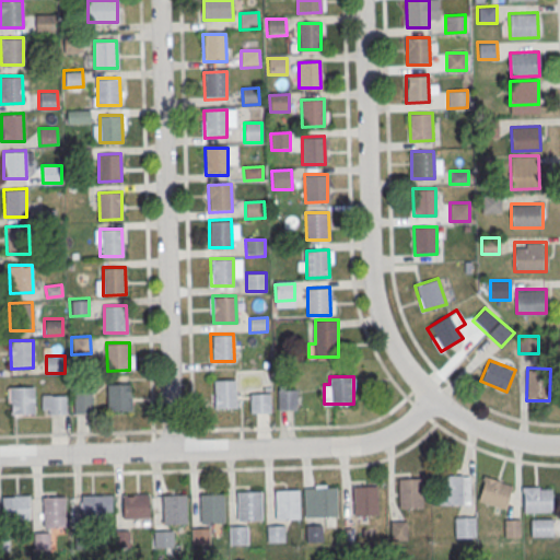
[(212,380),(235,378),(236,406),(213,407),(212,380)]
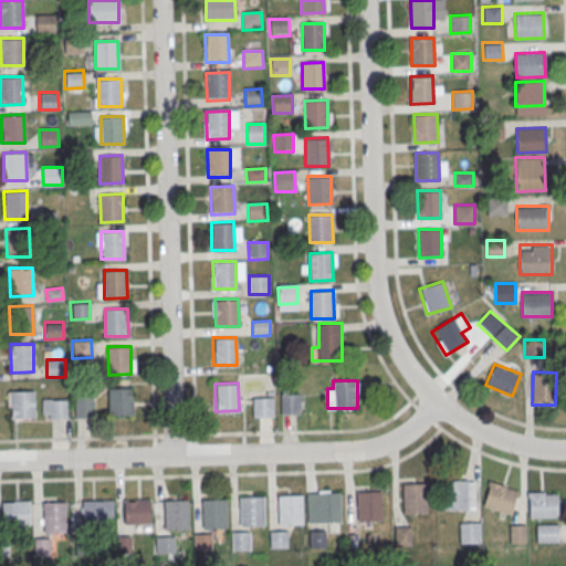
[(75,387),(75,417),(93,417),(93,387),(75,387)]
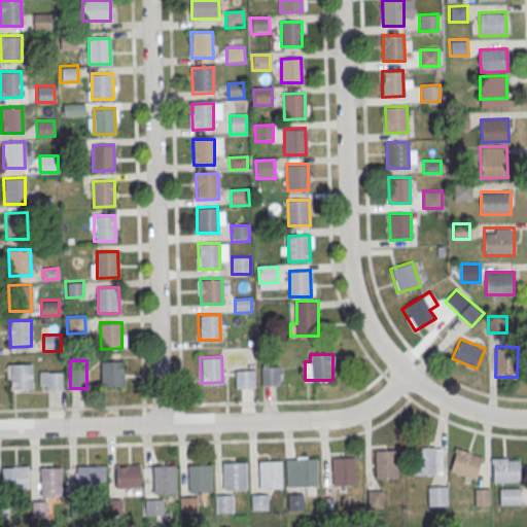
[(101,361),(121,360),(123,386),(101,387),(101,361)]
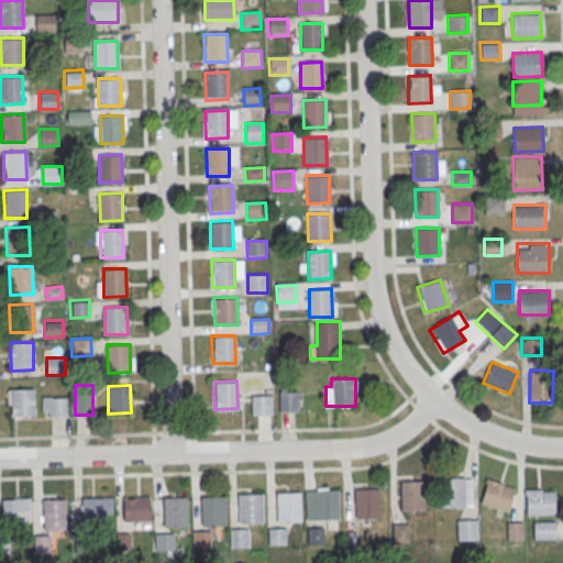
[(10,388),(33,388),(34,416),(11,417),(10,388)]
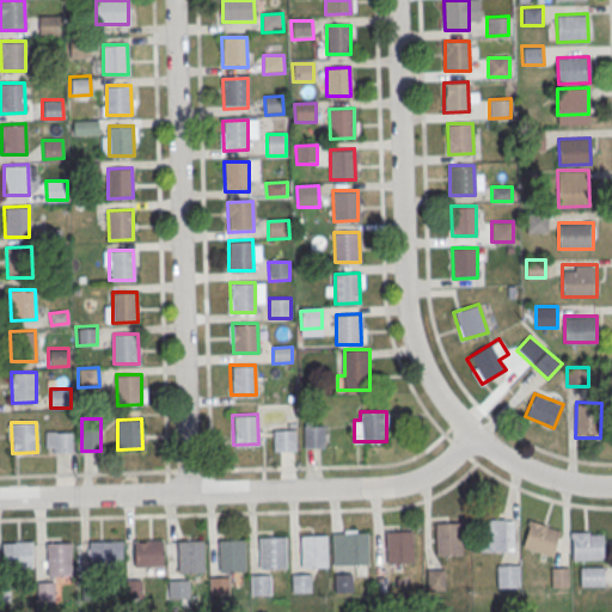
[(303,447),(324,447),(324,424),(303,424),(303,447)]
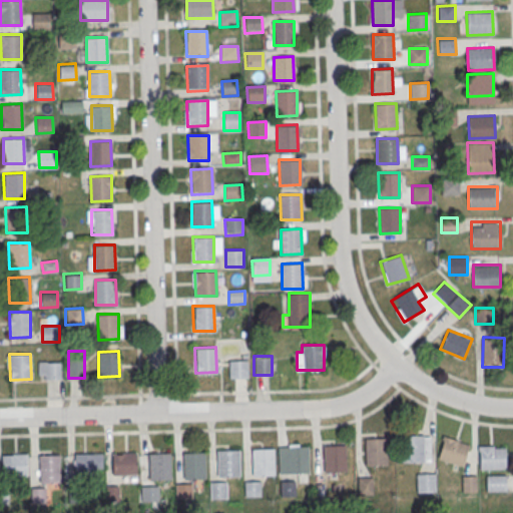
[(229,378),(247,378),(247,360),(229,360),(229,378)]
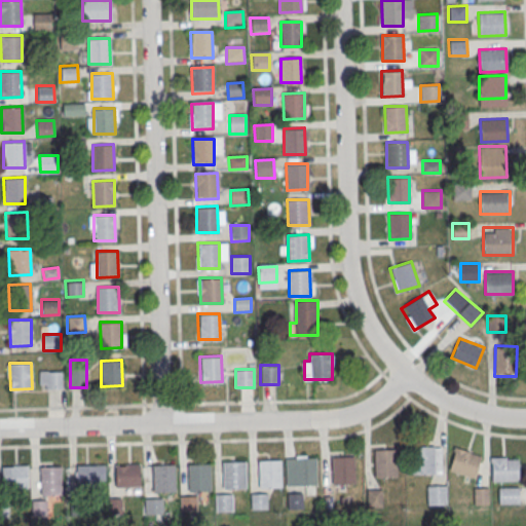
[(62,388),(62,370),(39,370),(39,388),(62,388)]
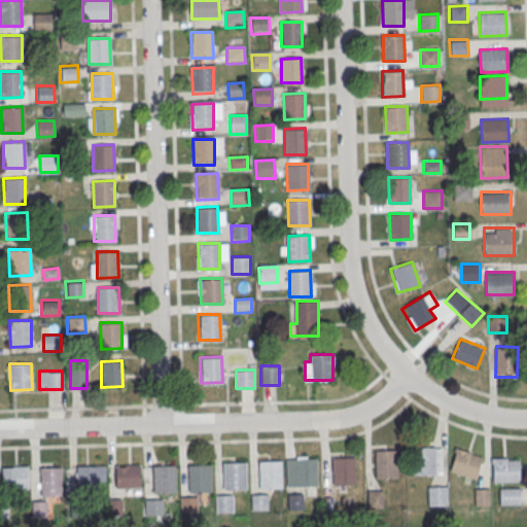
[(443,475),(443,447),(418,447),(418,475),(443,475)]
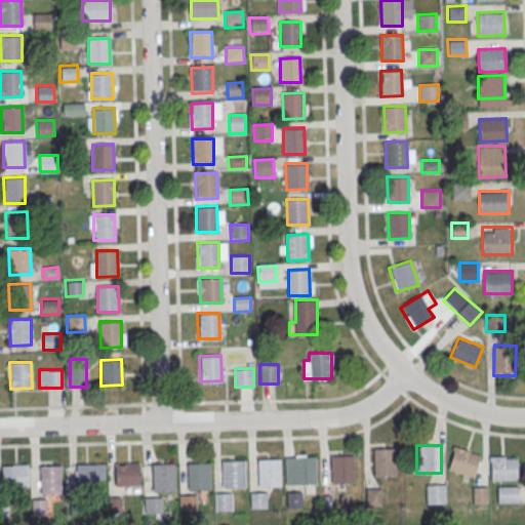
[(474,477),(481,454),(454,447),(448,470),(474,477)]
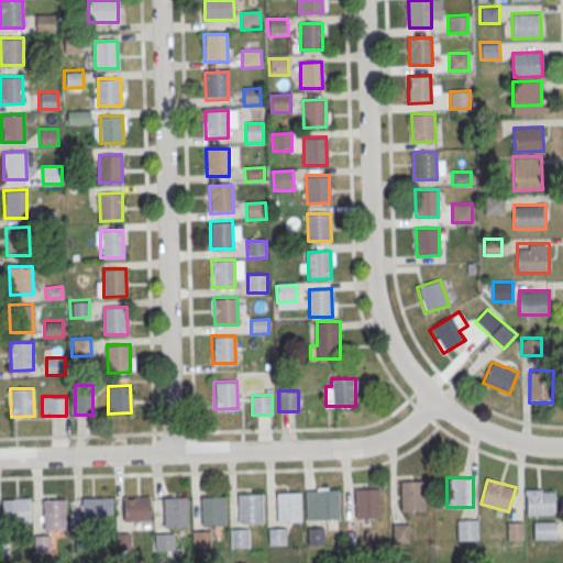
[(426,481),(400,481),(400,510),(426,510),(426,481)]
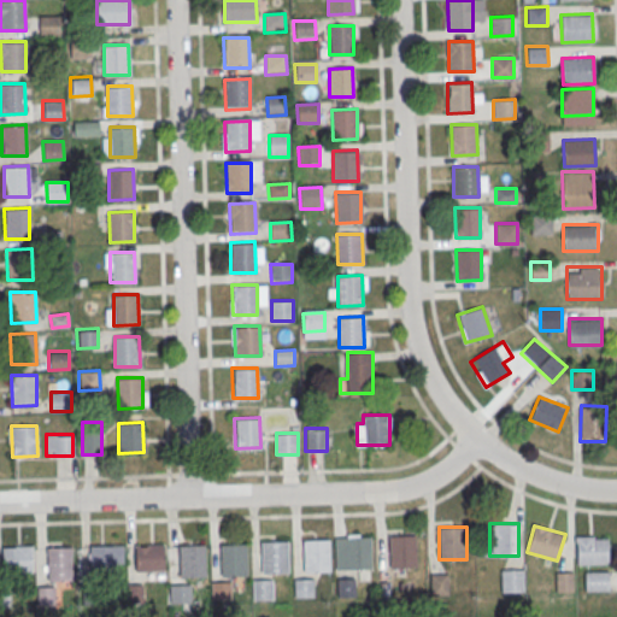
[(416,568),(416,535),(391,535),(391,568),(416,568)]
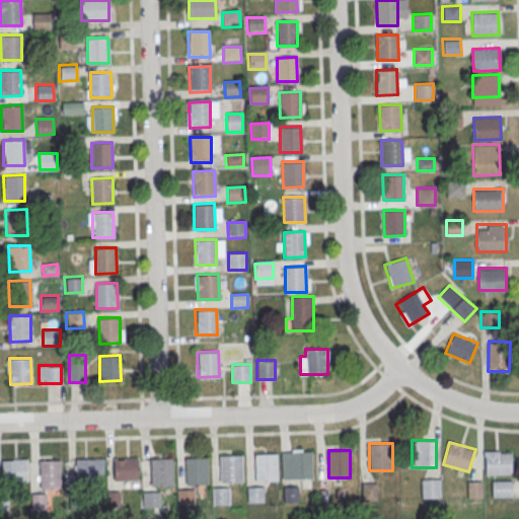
[(511,450),(485,450),(485,475),(511,475),(511,450)]
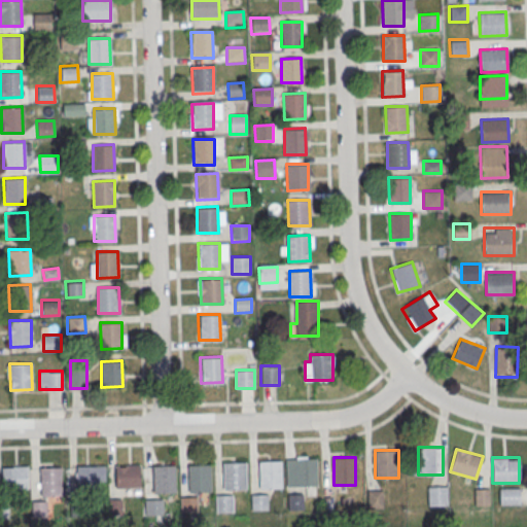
[(286,459),(310,458),(311,486),(287,487),(286,459)]
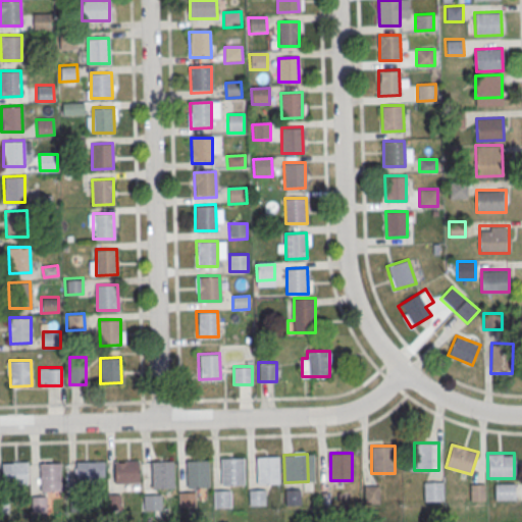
[(255,457),(279,456),(279,483),(256,484),(255,457)]
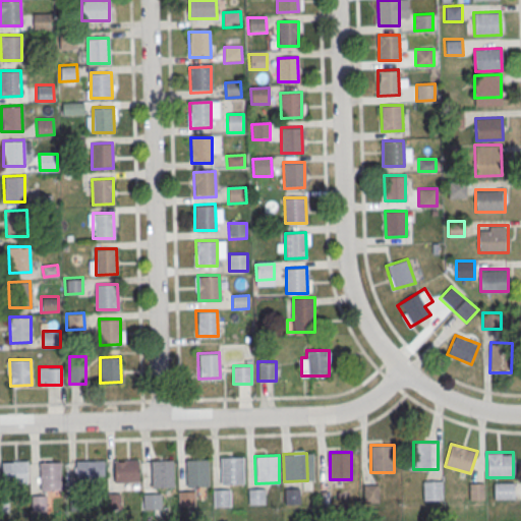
[(220,456),(243,456),(244,482),(220,483),(220,456)]
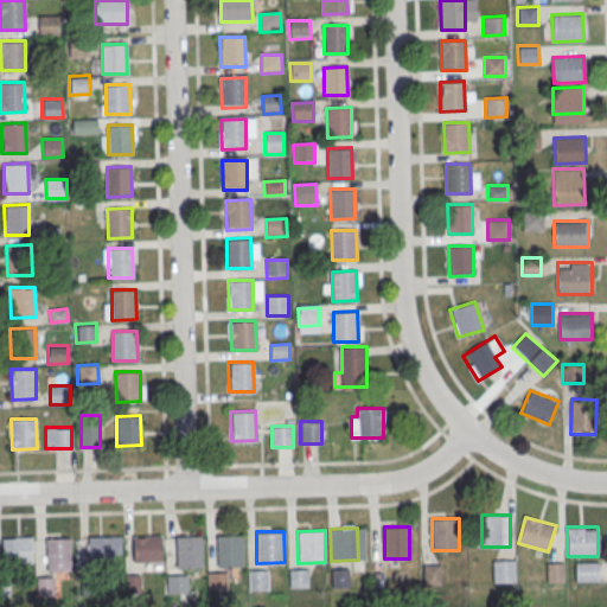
[(215,535),(242,534),(243,566),(216,567),(215,535)]
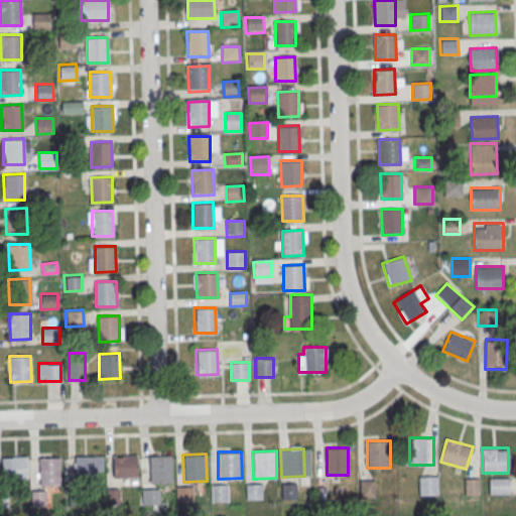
[(138,477),(138,455),(117,455),(117,477),(138,477)]
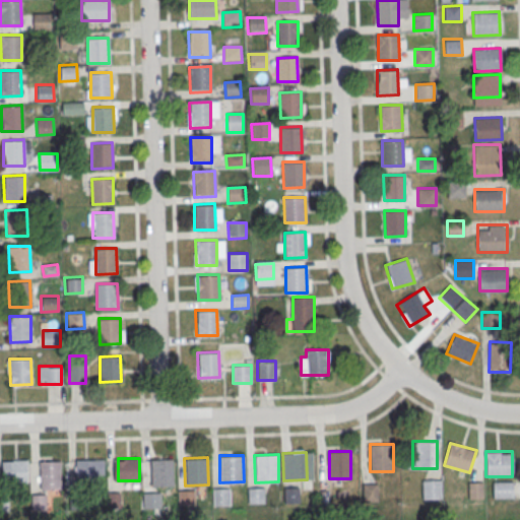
[(150,459),(173,458),(174,485),(151,486),(150,459)]
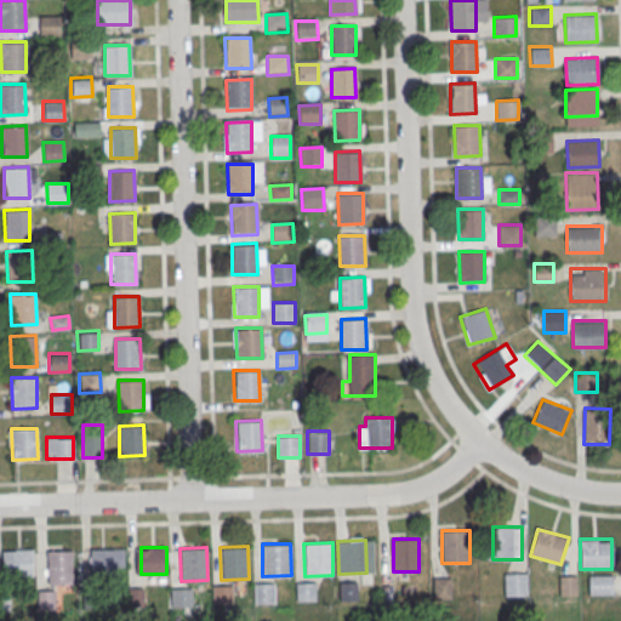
[(33,548),(0,548),(0,576),(33,576),(33,548)]
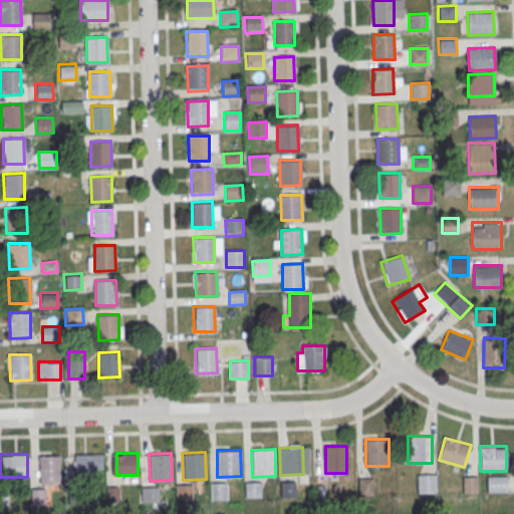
[(73,454),(95,454),(96,480),(74,481),(73,454)]
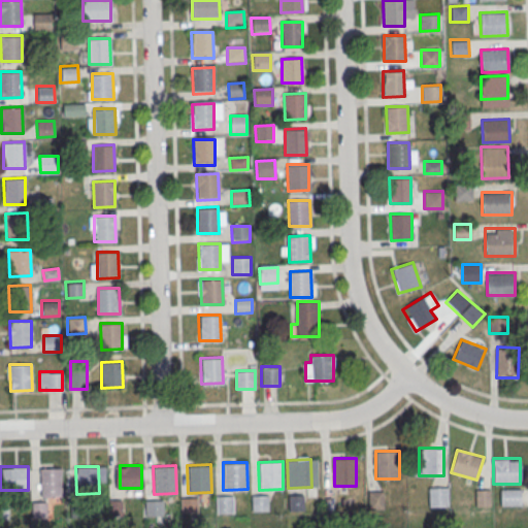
[(38,468),(61,467),(62,495),(39,496),(38,468)]
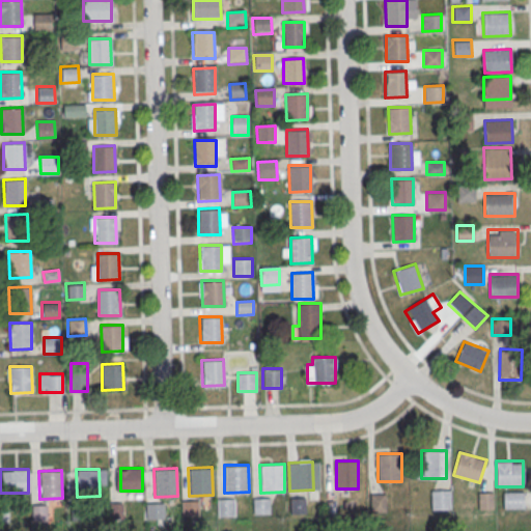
[(451,490),(431,490),(431,509),(451,509),(451,490)]
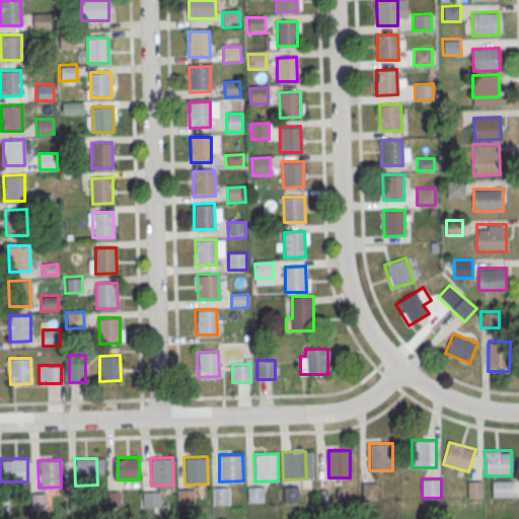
[(492,497),(512,497),(512,480),(492,480),(492,497)]
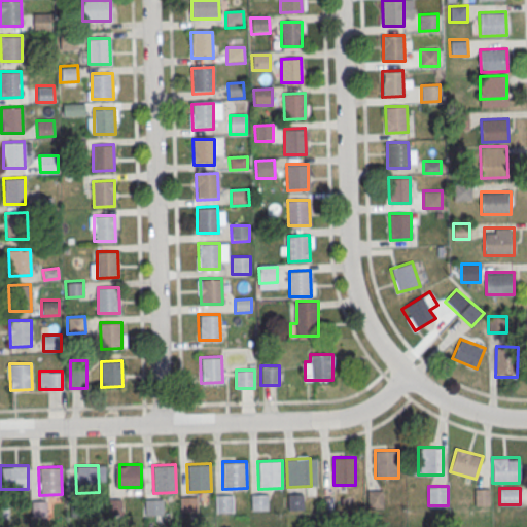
[(475,505),(489,505),(489,489),(475,489),(475,505)]
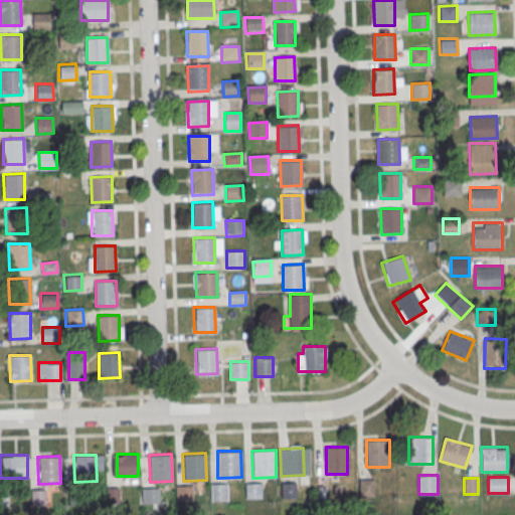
[(372,479),(360,479),(360,495),(372,495),(372,479)]
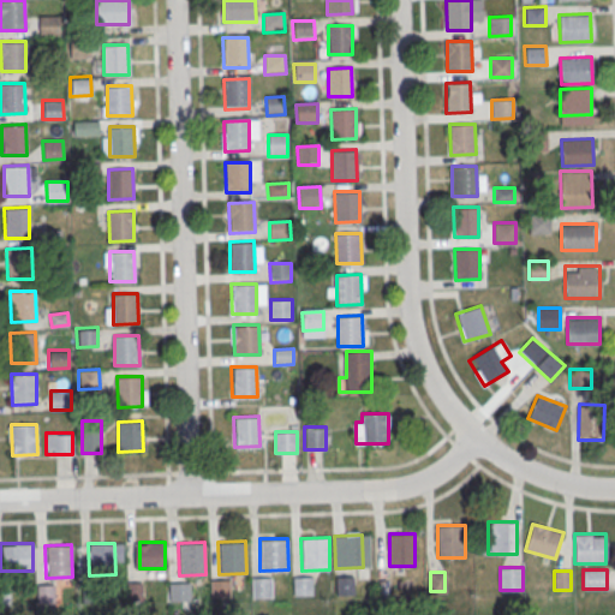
[(312,575),(293,575),(293,596),(312,596),(312,575)]
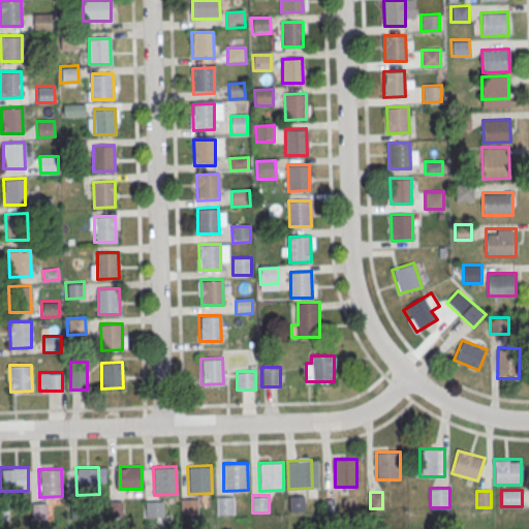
[(289,511),(304,511),(304,495),(289,495),(289,511)]
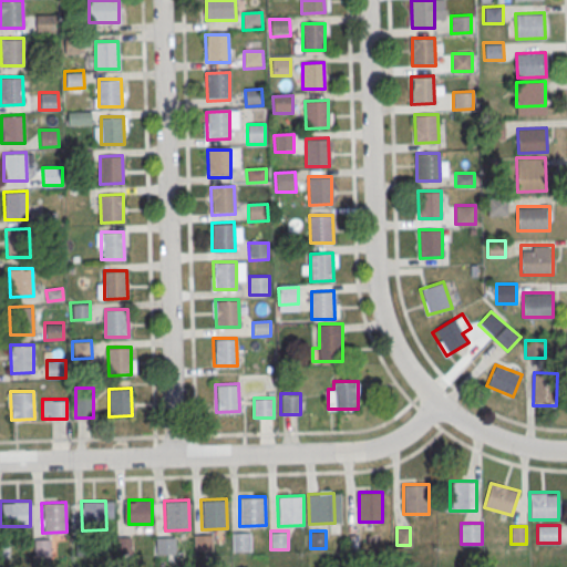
[(251,532),(233,532),(233,552),(251,552),(251,532)]
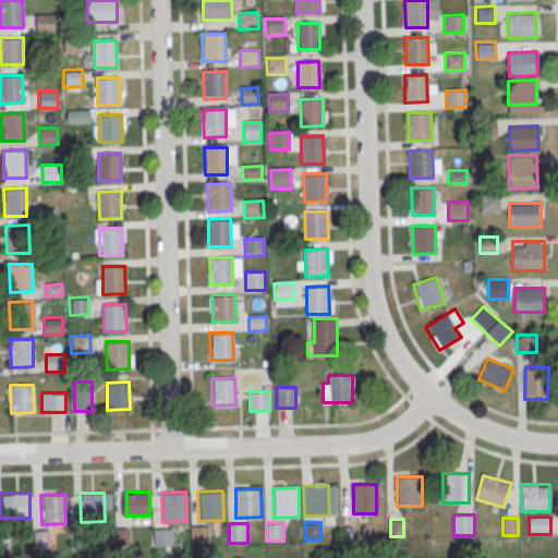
[(208,525),(191,525),(191,542),(208,542),(208,525)]
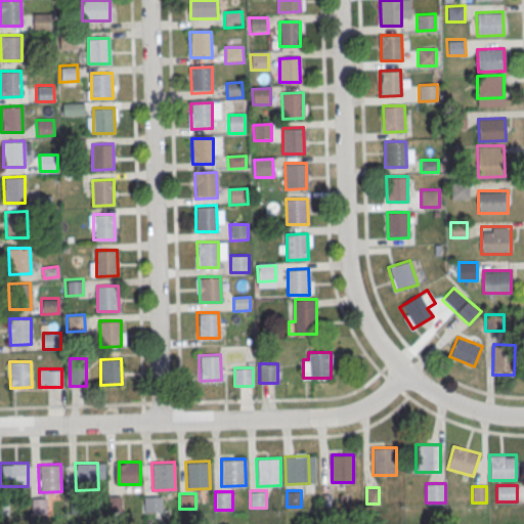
[(163,496),(143,496),(143,513),(163,513),(163,496)]
